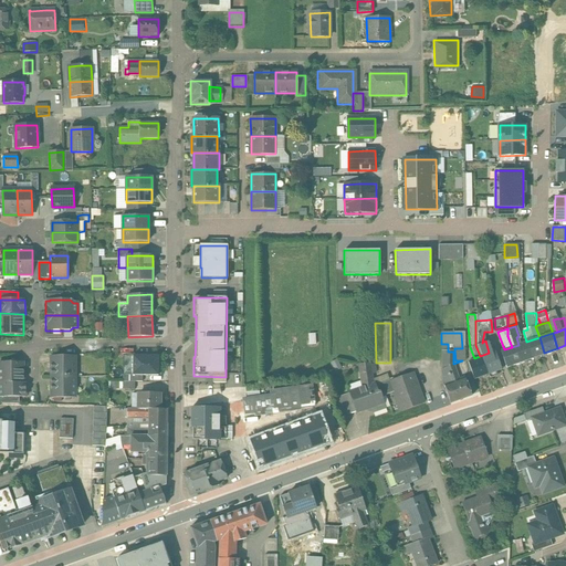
[(540,337),(526,342),(532,357),(544,353),(540,337)]
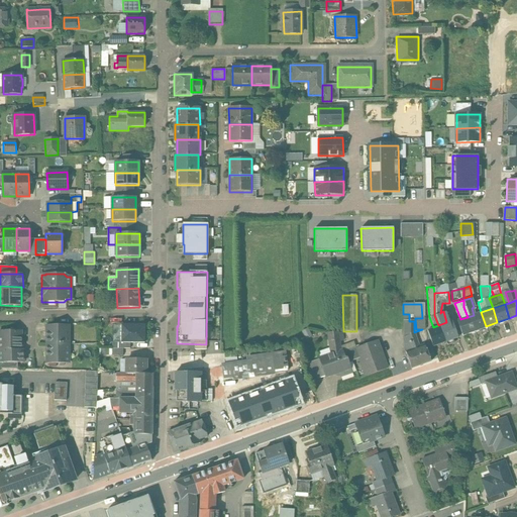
[(474,315),(468,317),(473,331),(486,326),(481,312),(474,315)]
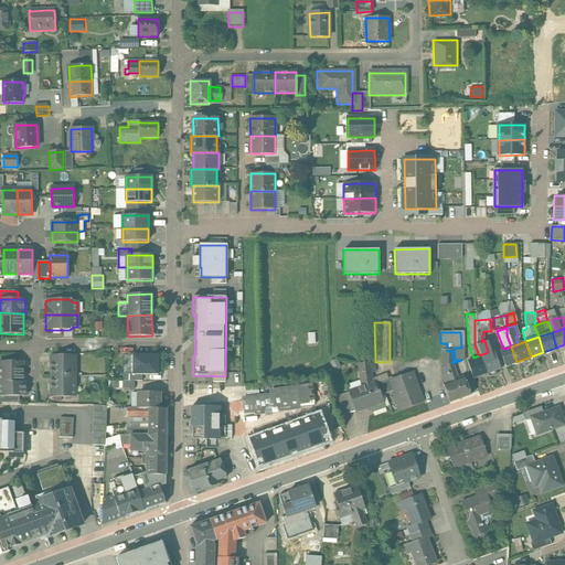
[(503,349),(499,350),(504,365),(516,362),(511,347),(503,349)]
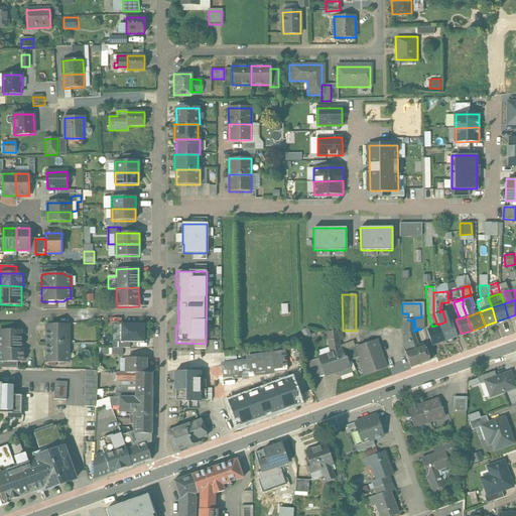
[(402,335),(413,332),(413,320),(408,320),(402,320),(402,335)]
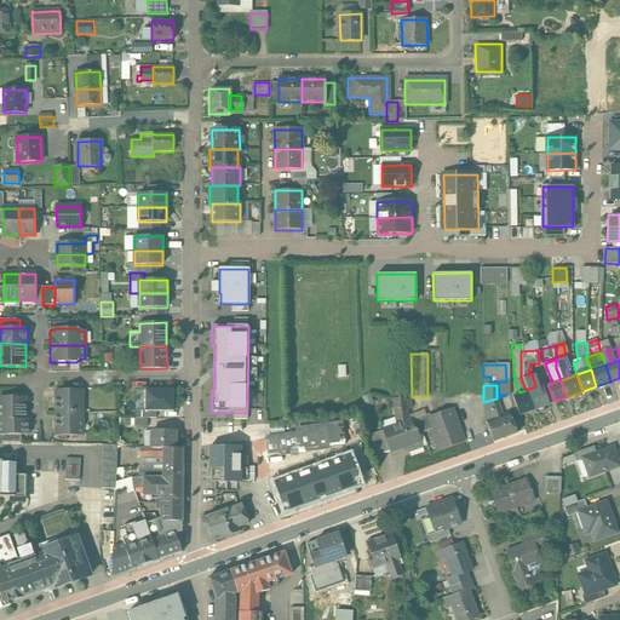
[(535,386),(526,390),(532,408),(546,403),(539,385),(535,386)]
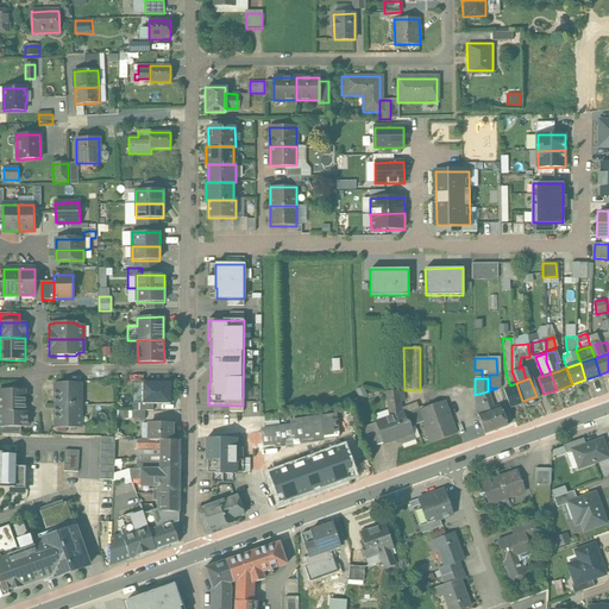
[(81,383),(55,383),(55,406),(81,406),(81,383)]
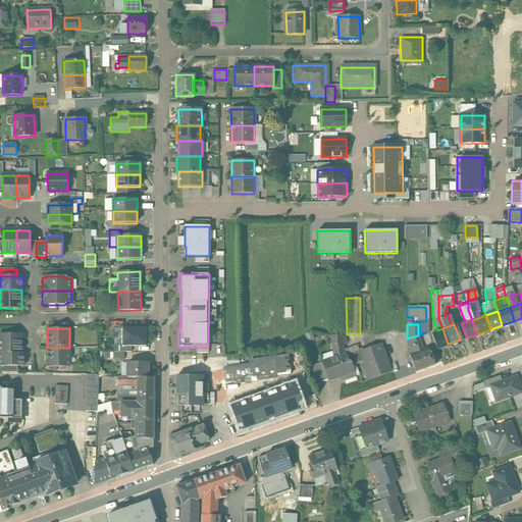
[(146,328),(122,328),(122,347),(146,347),(146,328)]
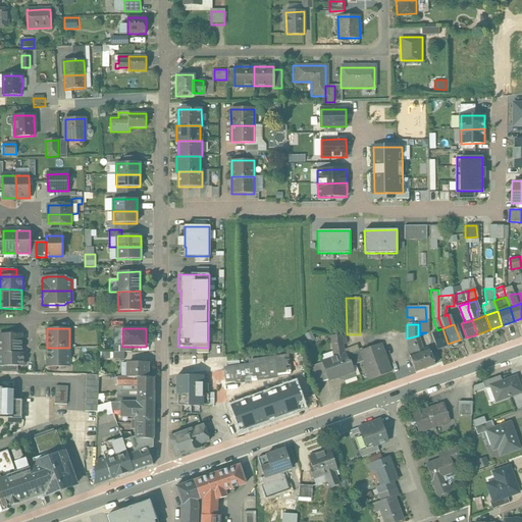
[(437,330),(430,333),(435,349),(448,344),(442,328),(437,330)]
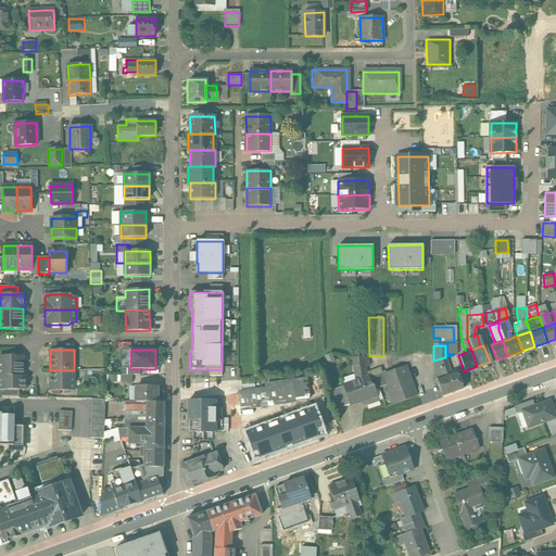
[(23,377),(23,356),(0,356),(0,377),(23,377)]
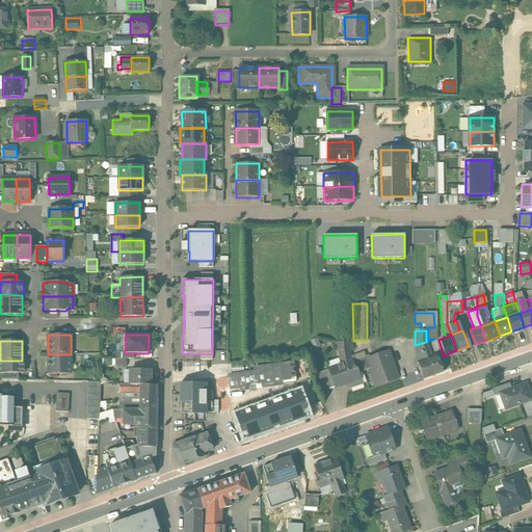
[(347,341),(340,343),(340,345),(338,345),(341,365),(328,370),(335,388),(349,383),(351,389),(363,384),(358,373),(370,369),(371,369),(367,358),(353,364),(352,362),(351,362),(347,341)]
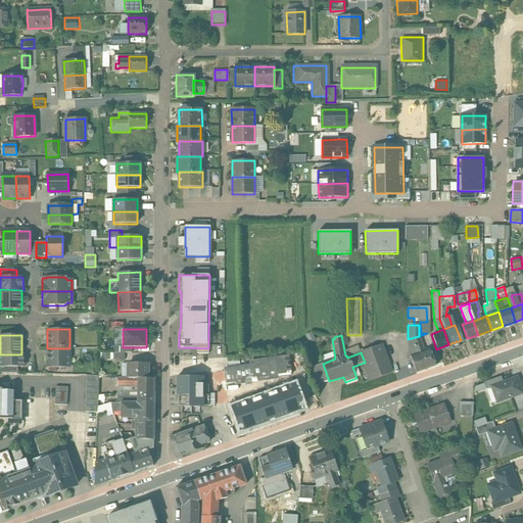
[(419,336),(408,339),(411,353),(424,348),(419,336)]
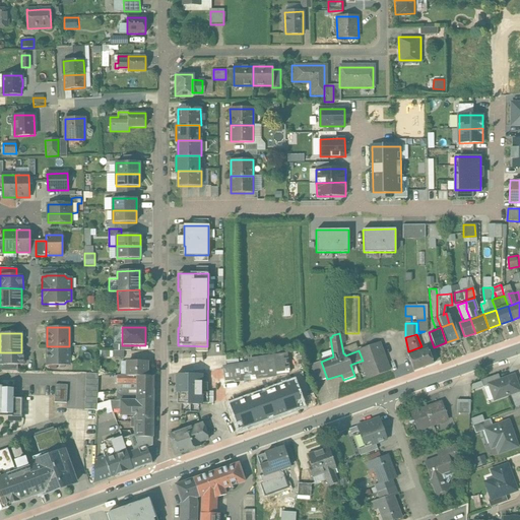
[(379,343),(359,350),(363,361),(362,361),(368,379),(389,371),(379,343)]
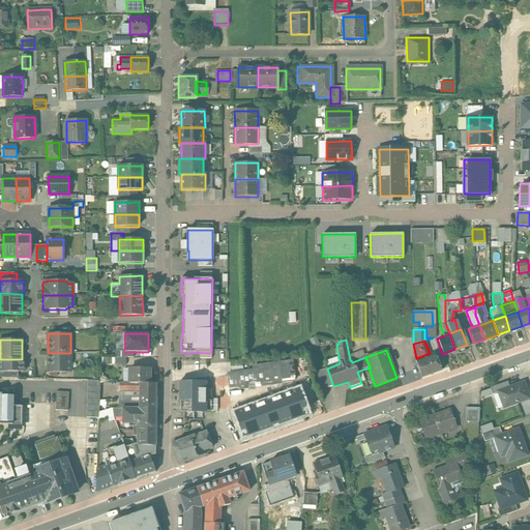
[(430,353),(416,358),(421,375),(441,367),(435,352),(430,353)]
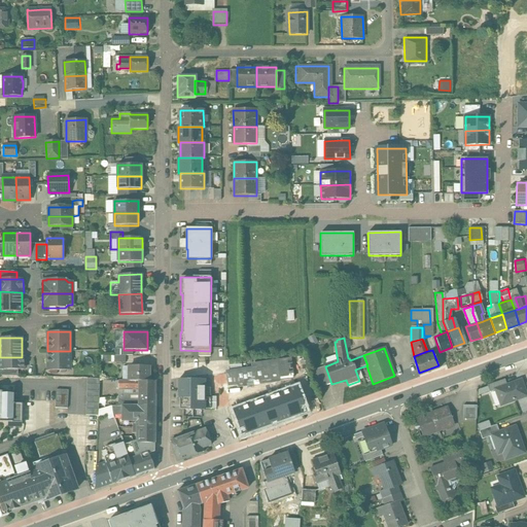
[(70,351),(47,351),(47,371),(70,371),(70,351)]
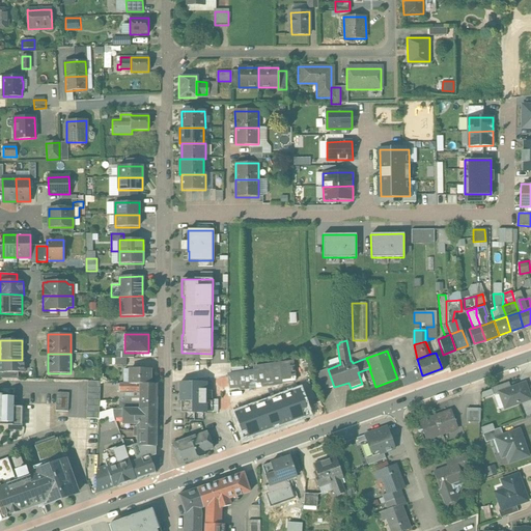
[(22,360),(0,360),(0,372),(18,372),(24,372),(24,360),(22,360)]
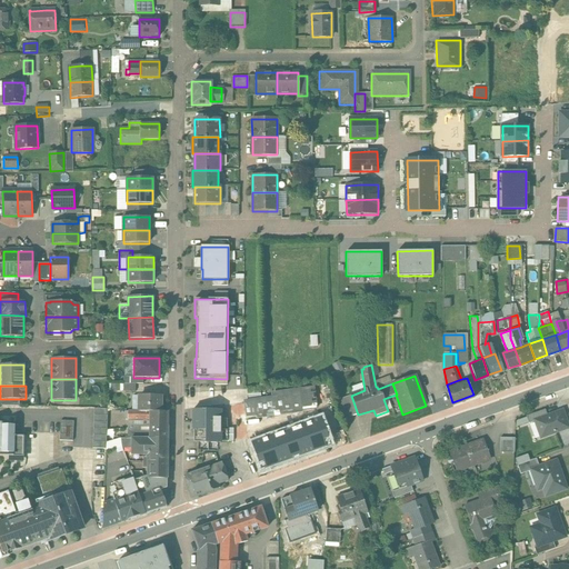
[(272,397),(243,400),(249,439),(257,460),(267,465),(268,462),(292,453),(288,441),(326,436),(322,409),(318,410),(315,386),(272,391),(272,397)]
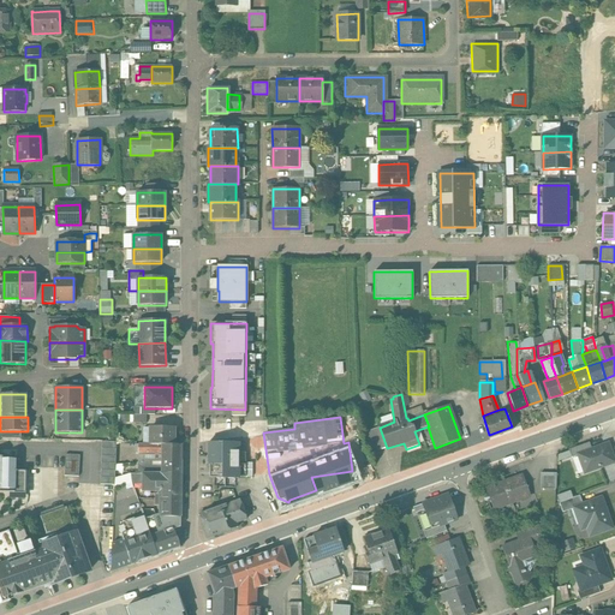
[(173,428),(150,428),(150,445),(173,446),(173,428)]
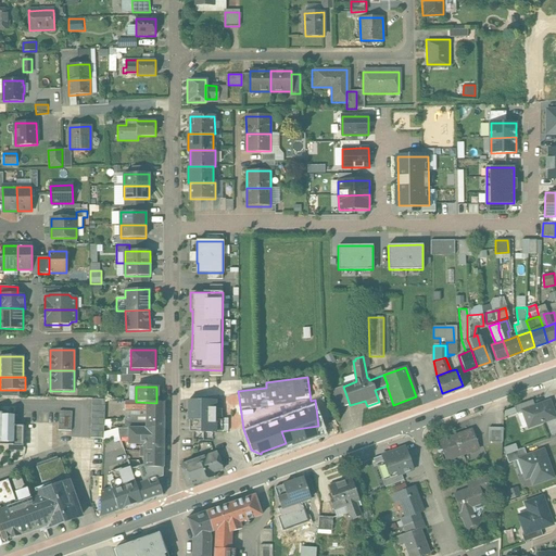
[(343,387),(330,391),(337,409),(350,405),(343,387)]
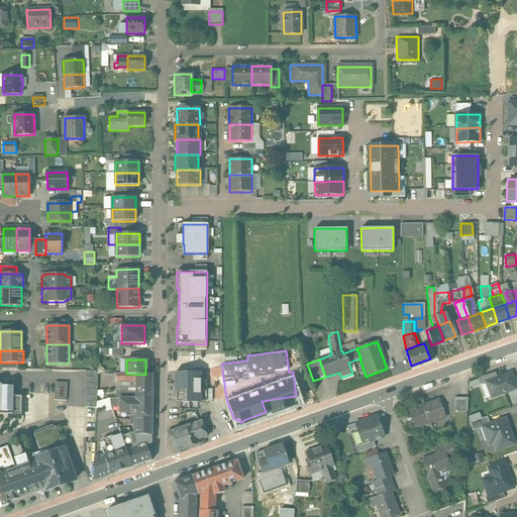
[(204,371),(174,371),(174,387),(204,387),(204,371)]
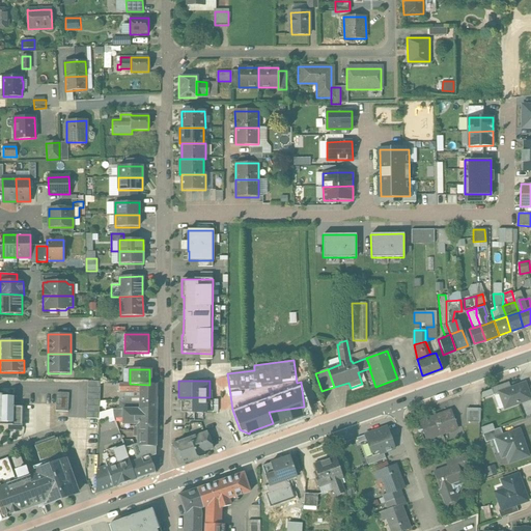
[(509,382),(492,388),(494,395),(500,393),(499,393),(511,388),(509,382)]
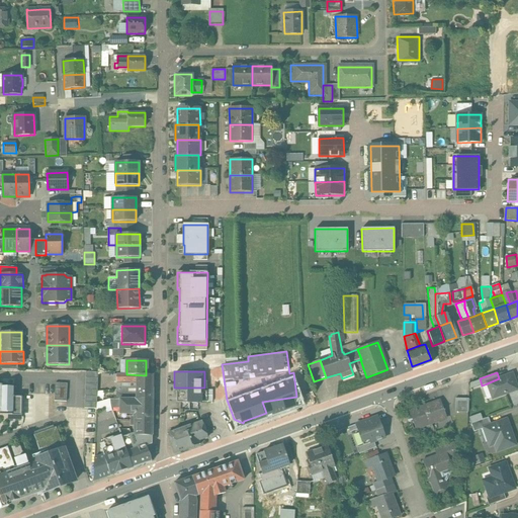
[(146,375),(126,374),(116,374),(116,381),(119,381),(119,389),(137,386),(137,387),(153,387),(153,375),(146,375)]
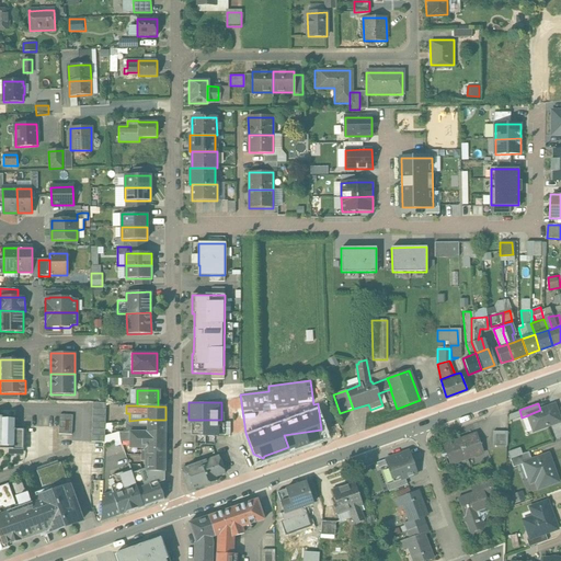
[(540,410),(527,415),(528,415),(534,432),(560,422),(554,405),(540,410)]
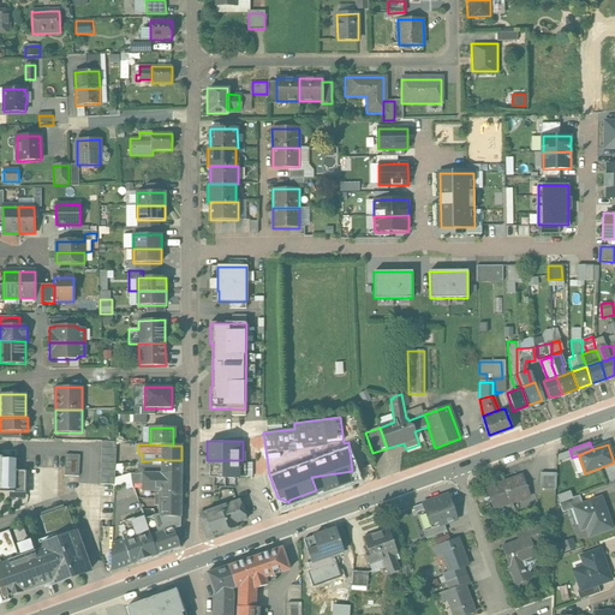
[(138,463),(139,475),(142,475),(148,475),(148,466),(161,466),(162,460),(162,459),(142,461),(138,463)]
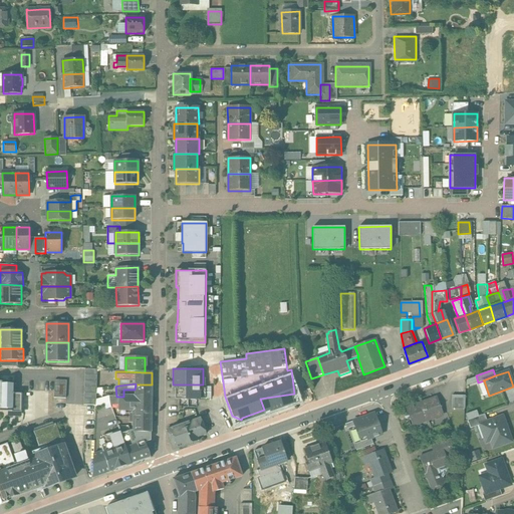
[(13,384),(2,384),(1,406),(1,410),(8,410),(13,410),(13,394),(13,384)]
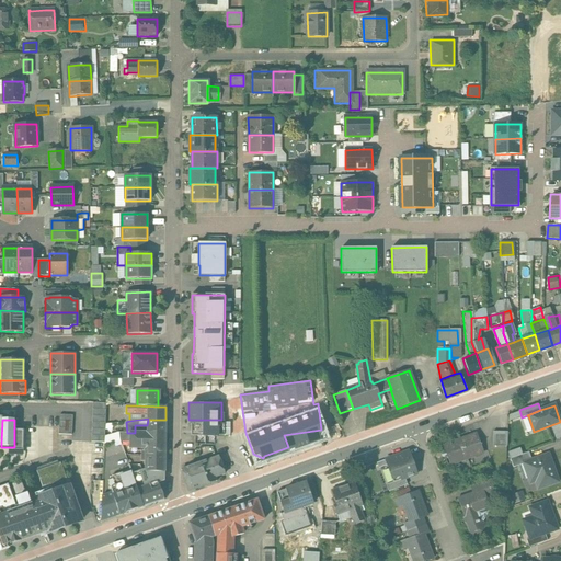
[(165,420),(148,420),(147,425),(147,433),(165,433),(165,420)]
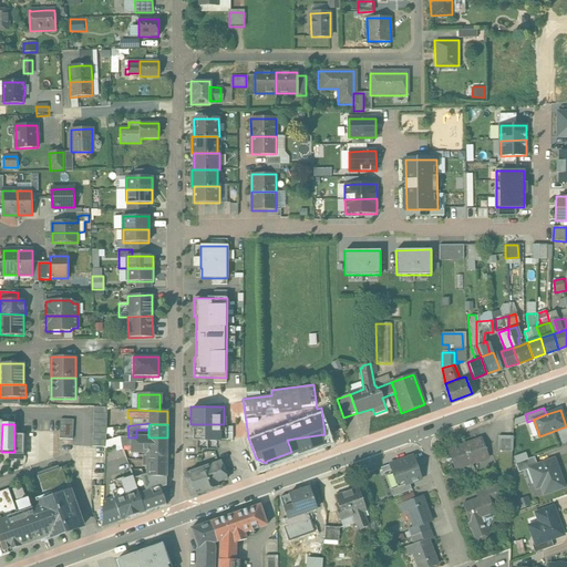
[(224,424),(191,424),(191,442),(224,442),(224,424)]
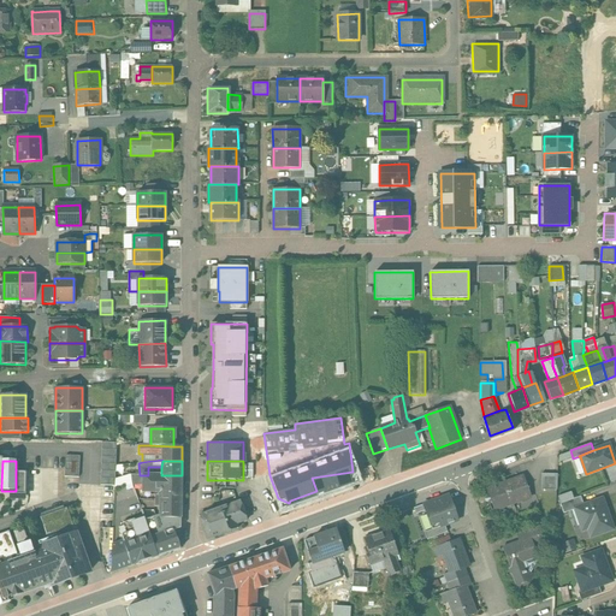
[(27,472),(16,472),(16,491),(10,491),(10,496),(25,496),(27,472)]
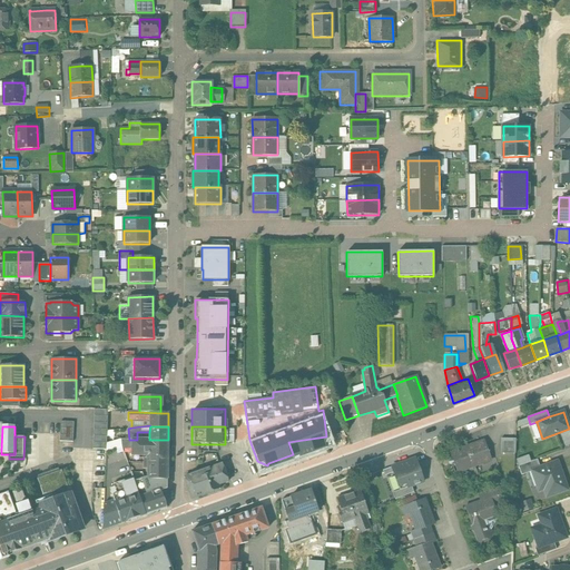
[(516,439),(501,439),(501,453),(516,453),(516,439)]
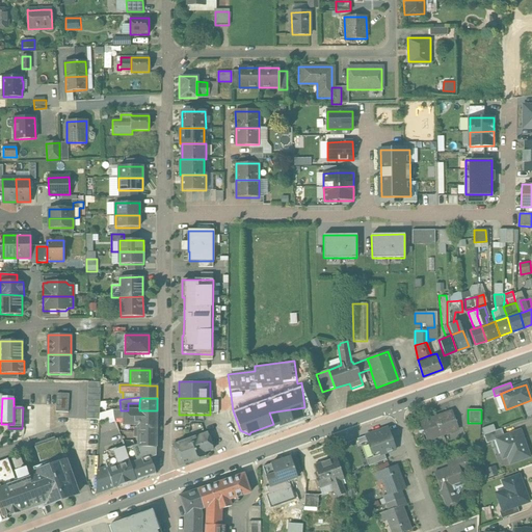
[(114,419),(112,410),(100,415),(99,420),(99,423),(114,419)]
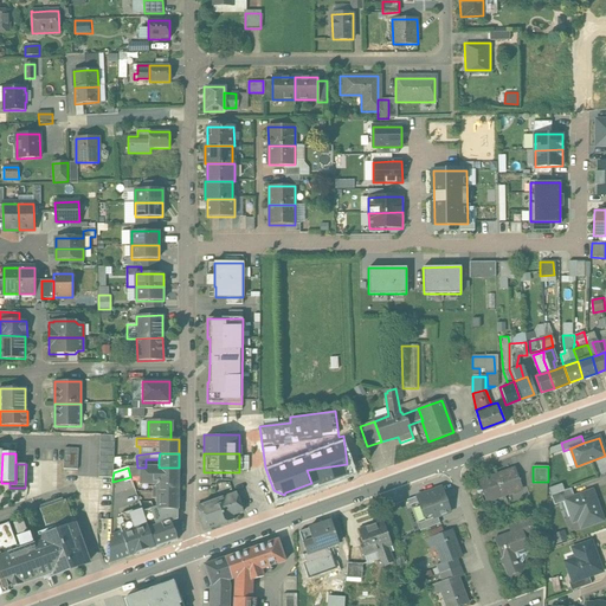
[(146,468),(140,468),(140,477),(140,492),(156,492),(158,468),(146,468)]
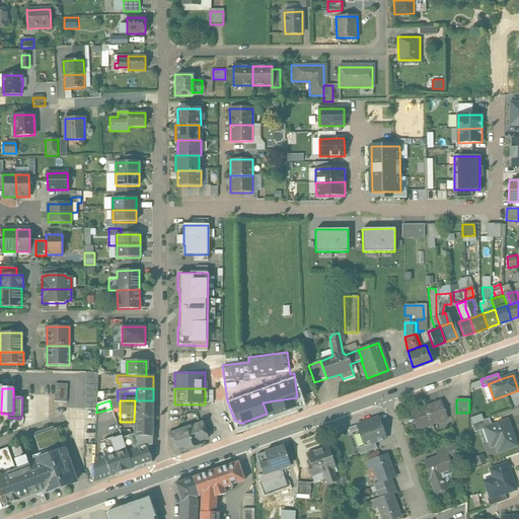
[(136,400),(135,400),(134,422),(134,431),(134,435),(135,435),(135,436),(152,436),(153,400),(136,400)]
